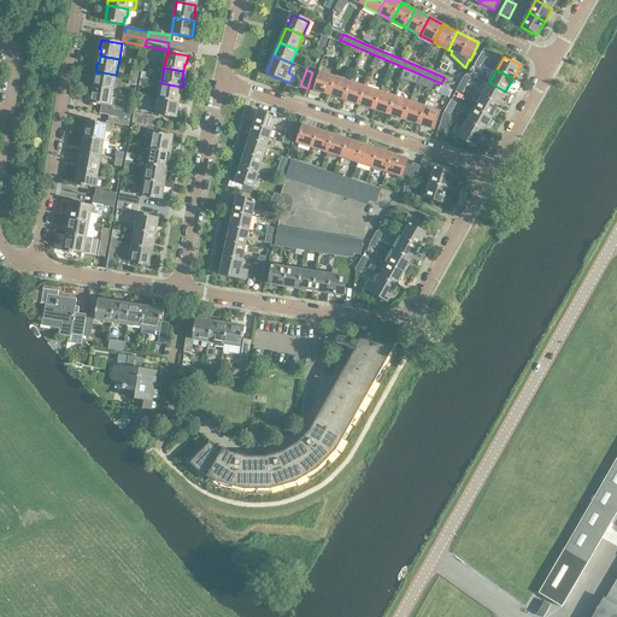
[(95,71),(93,87),(111,89),(112,83),(115,83),(116,75),(95,71)]
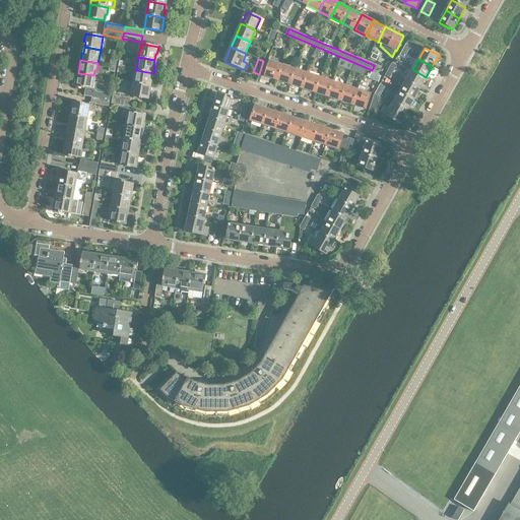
[(265,76),(277,80),(282,65),(270,61),(265,76)]
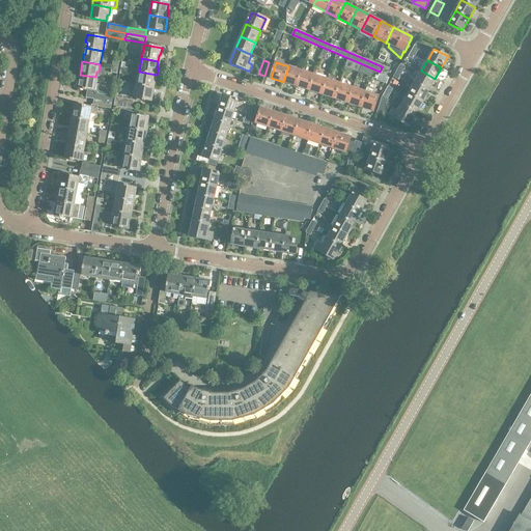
[(399,64),(396,71),(401,74),(404,67),(399,64)]
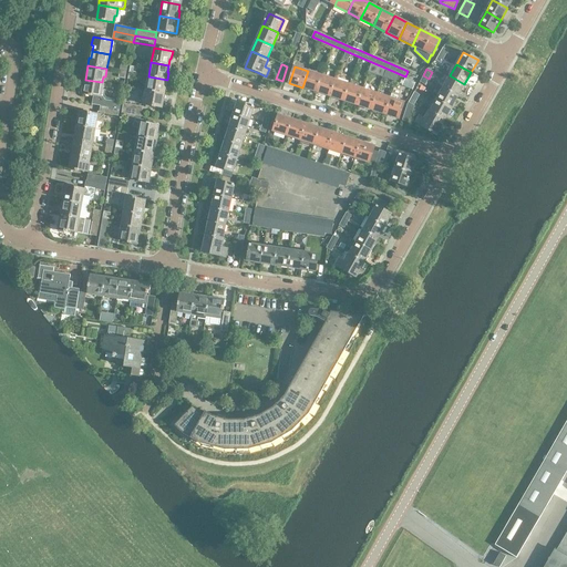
[(308,71),(302,88),(317,92),(322,75),(308,71)]
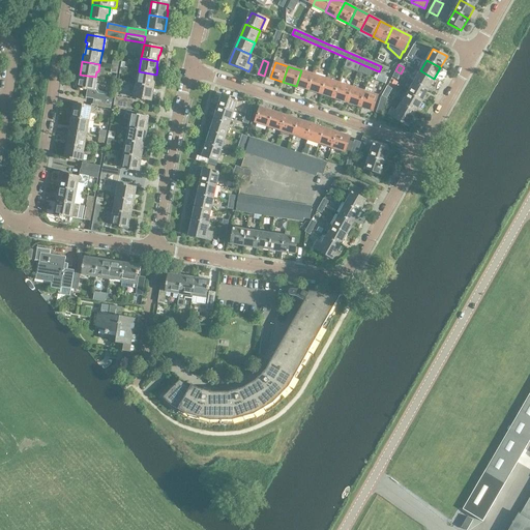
[(301,70),(296,86),(308,90),(314,75),(301,70)]
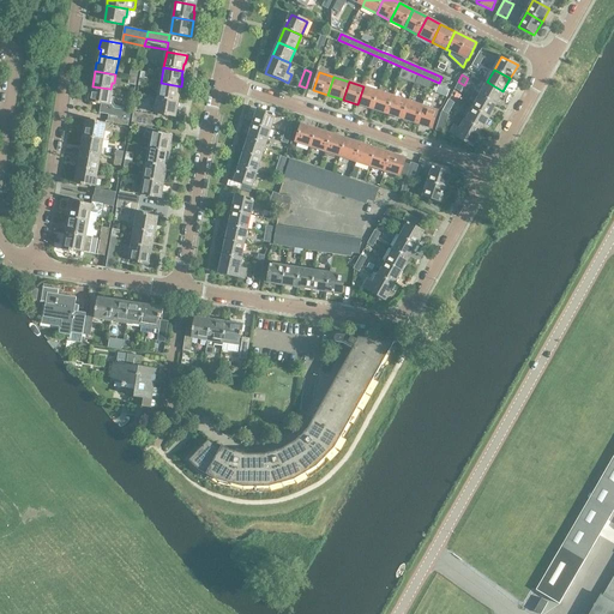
[(458,82),(455,89),(461,91),(464,85),(458,82)]
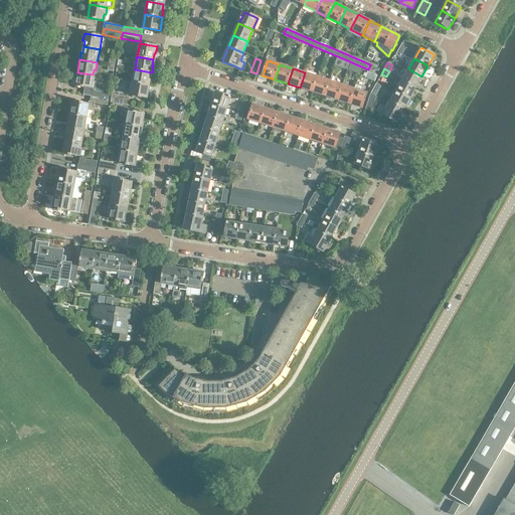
[(408,68),(402,79),(415,88),(421,76),(408,68)]
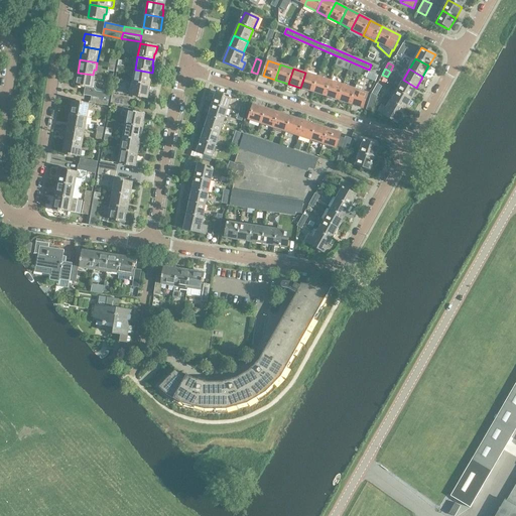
[(135,70),(133,82),(150,85),(152,73),(135,70)]
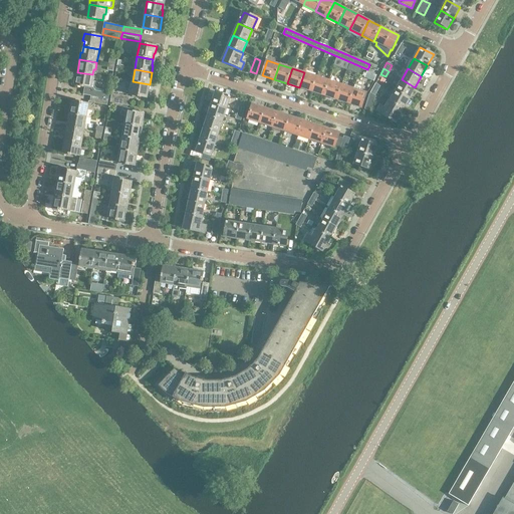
[(77,72),(75,85),(84,86),(83,94),(91,96),(108,99),(109,93),(103,92),(104,90),(96,88),(94,85),(95,81),(93,81),(94,75),(92,74),(77,72)]
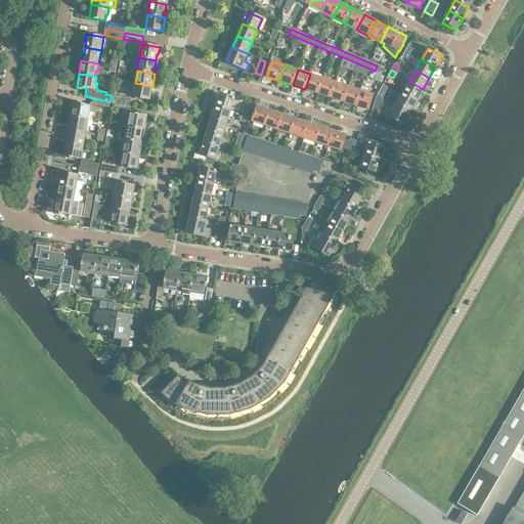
[(310,74),(305,89),(317,94),(322,78),(310,74)]
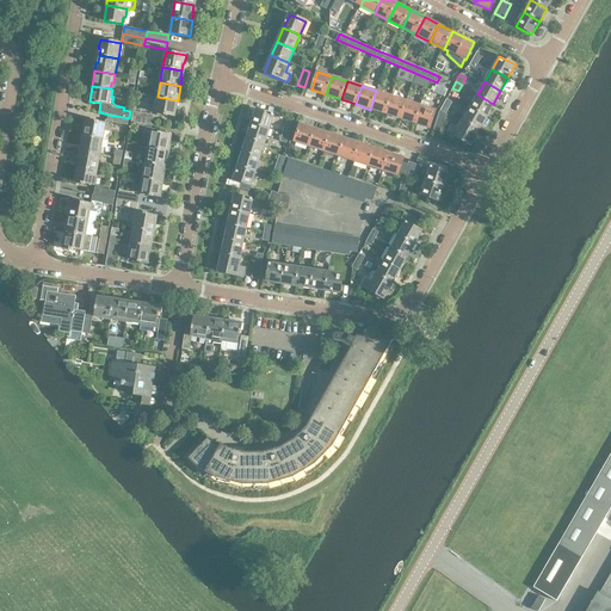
[(446,91),(437,87),(434,94),(444,97),(446,91)]
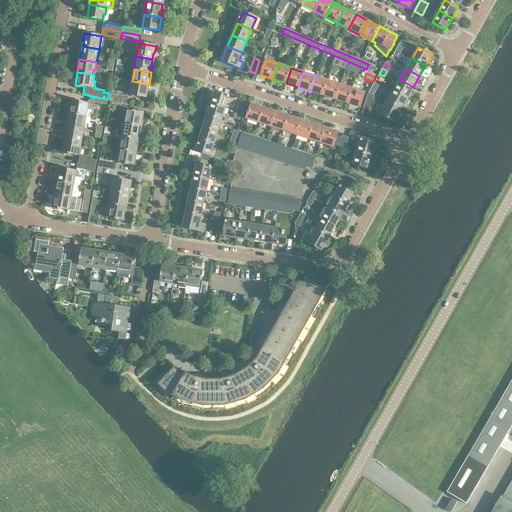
[(327,80),(328,80),(323,96),(335,100),(340,84),(333,82),(335,77),(329,75),(327,80)]
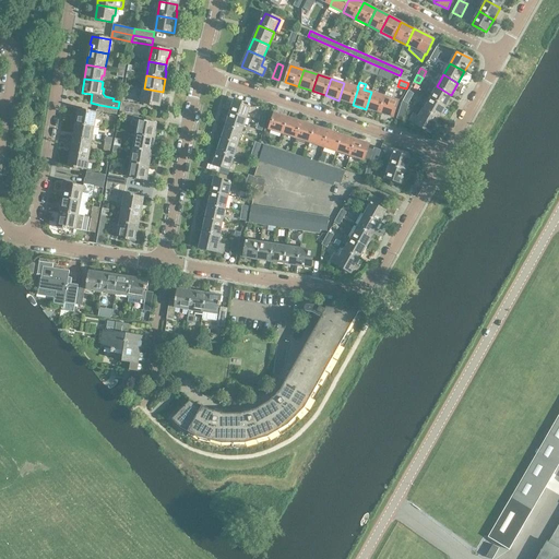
[(358,87),(357,87),(344,83),(339,100),(353,105),(358,87)]
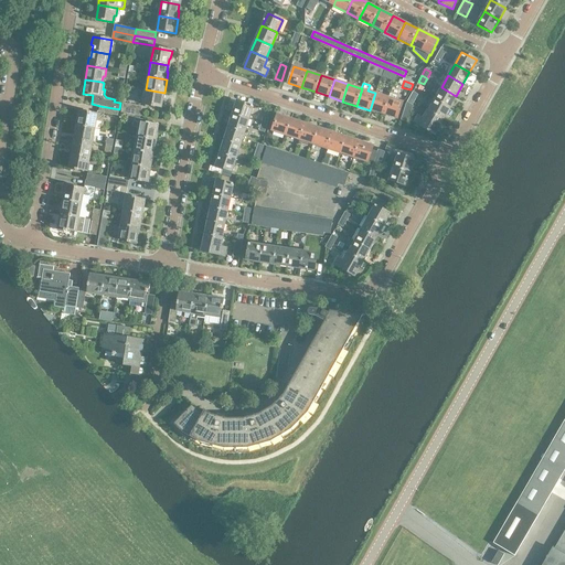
[(441,87),(435,99),(449,107),(456,96),(441,87)]
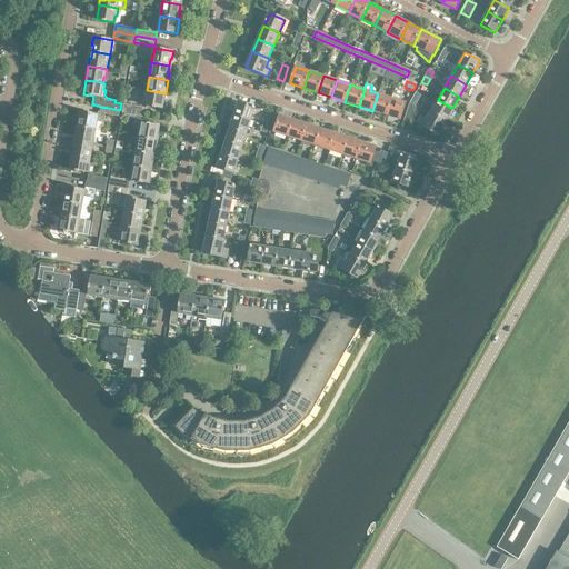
[(147,90),(145,99),(143,105),(162,109),(166,93),(147,90)]
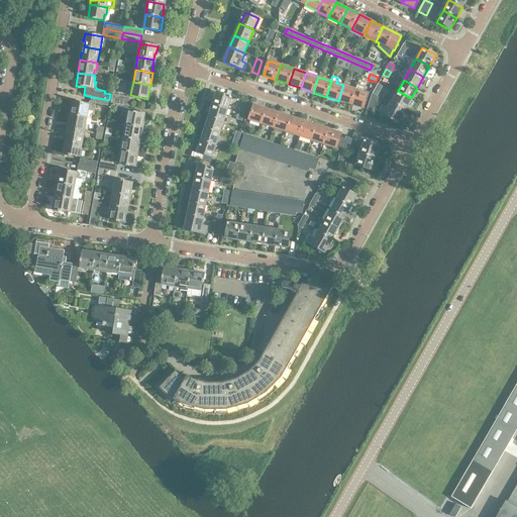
[(378,84),(374,91),(379,94),(383,87),(378,84)]
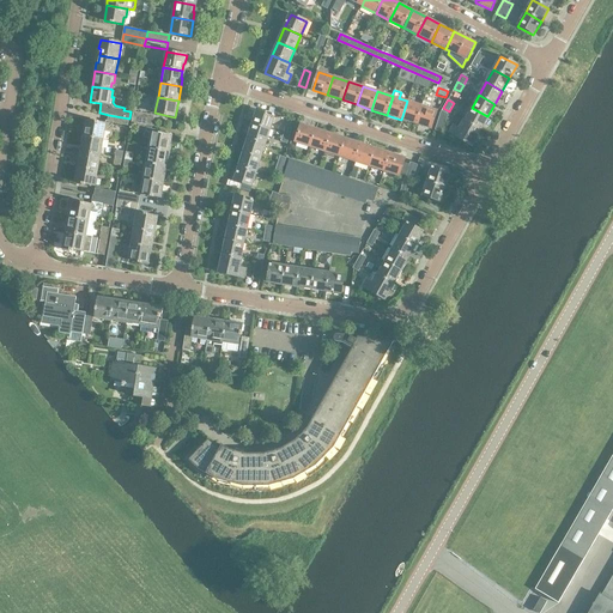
[(407,101),(401,120),(416,125),(422,105),(407,101)]
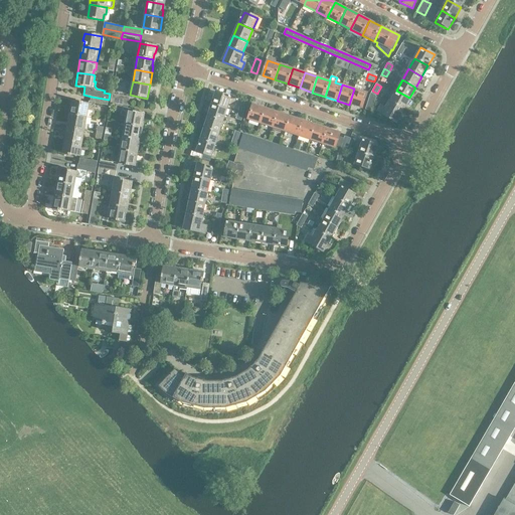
[(356,86),(354,89),(349,105),(362,109),(367,94),(360,91),(361,87),(356,86)]
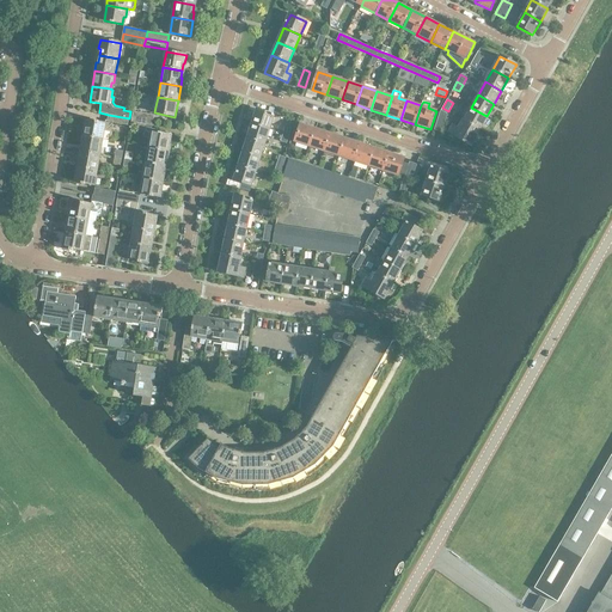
[(440,112),(434,130),(441,133),(447,115),(447,114),(448,111),(442,108),(440,112)]
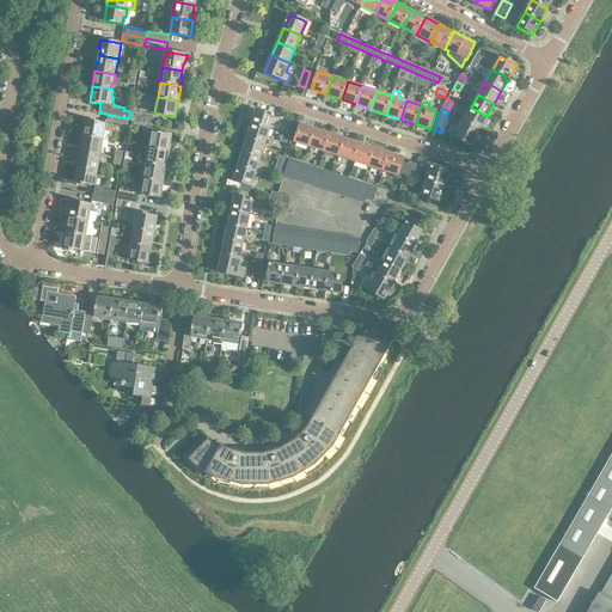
[(471,108),(464,121),(479,129),(487,116),(471,108)]
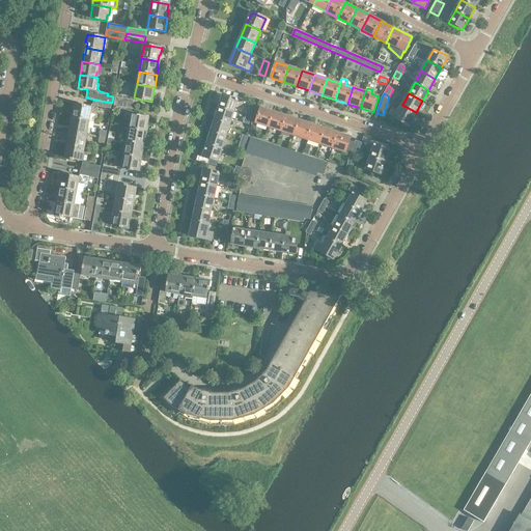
[(223,95),(219,108),(234,113),(239,101),(223,95)]
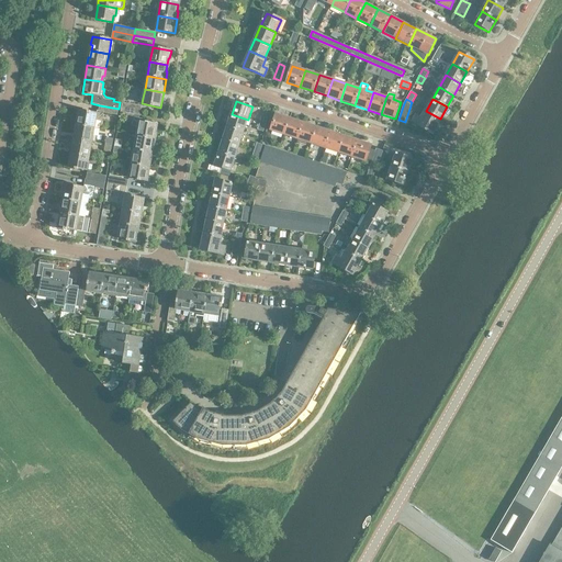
[(122,102),(121,109),(141,112),(142,107),(122,102)]
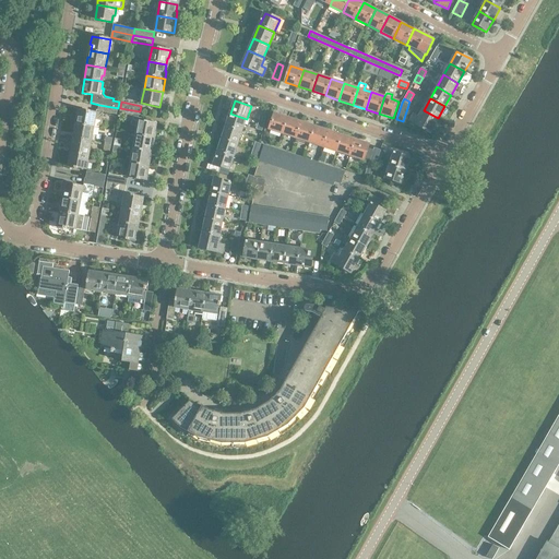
[(79,118),(78,125),(94,128),(96,119),(102,120),(104,113),(117,115),(118,108),(99,105),(98,110),(97,110),(96,114),(79,110),(76,118),(79,118)]
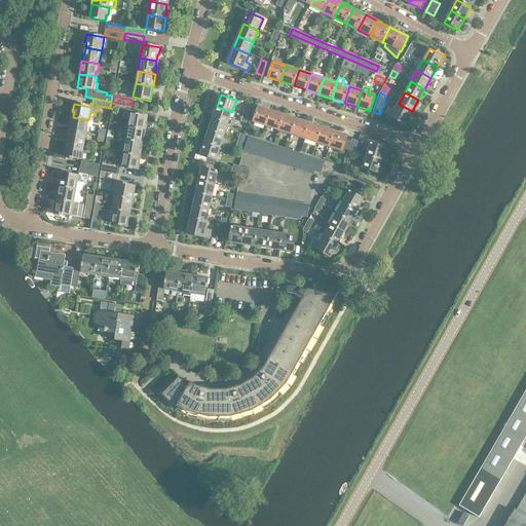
[(132,105),(113,102),(112,108),(124,111),(123,118),(128,119),(127,126),(144,129),(145,123),(146,124),(148,116),(130,113),(130,111),(132,105)]
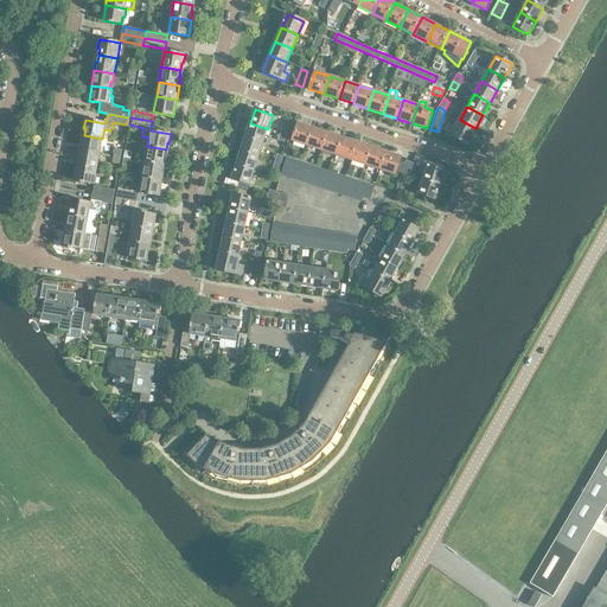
[(475,128),(460,120),(459,119),(454,127),(449,125),(445,132),(453,138),(455,134),(468,141),(475,128)]
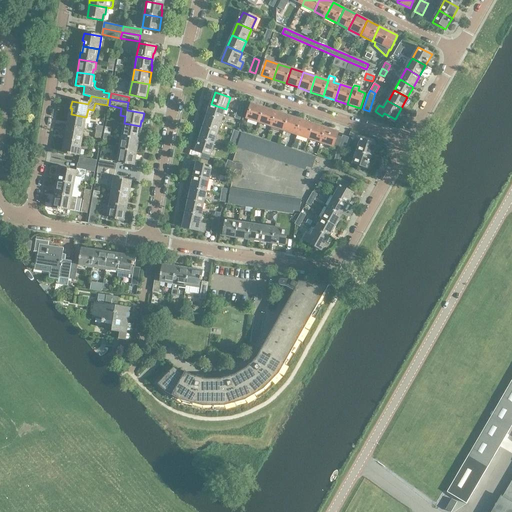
[(211,104),(208,116),(222,120),(226,109),(211,104)]
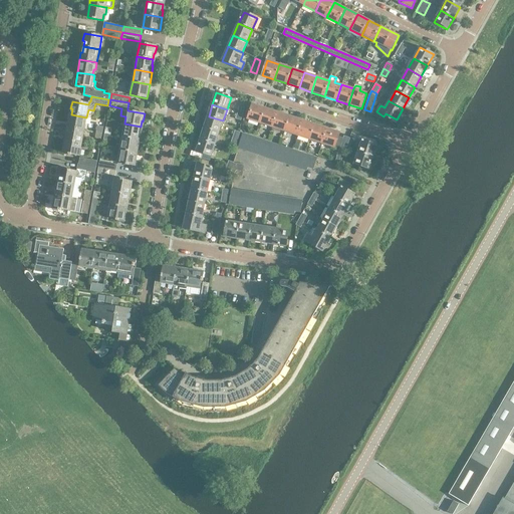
[(247,119),(260,123),(265,108),(252,104),(247,119)]
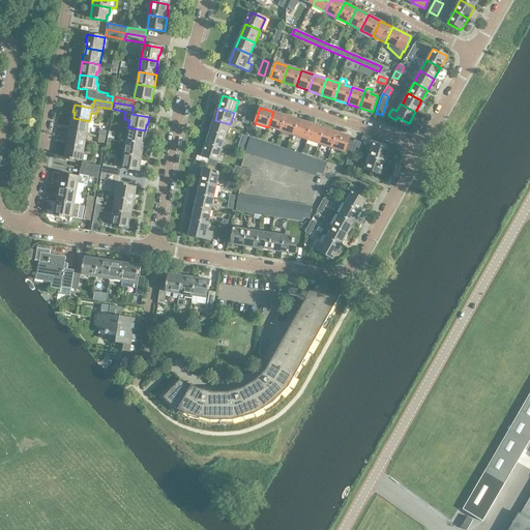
[(273,112),(268,127),(281,131),(286,116),(273,112)]
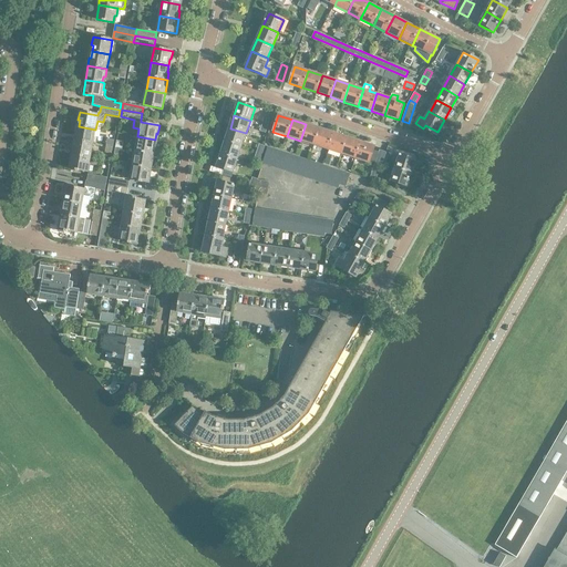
[(306,124),(300,141),(315,145),(320,129),(306,124)]
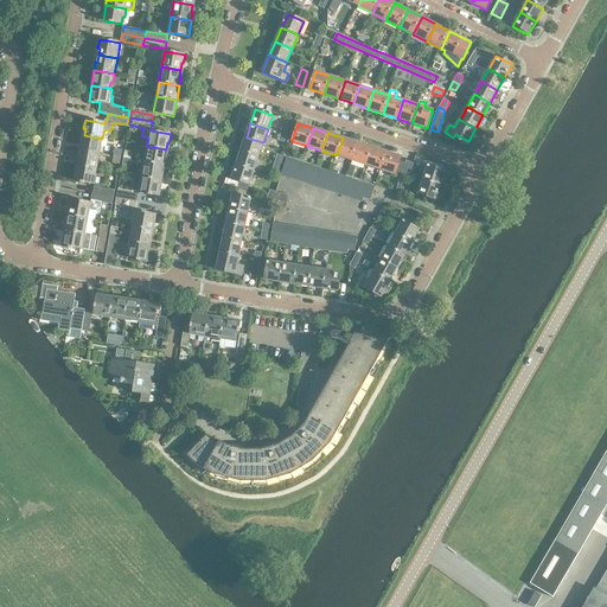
[(80,149),(100,153),(102,139),(84,135),(83,141),(81,141),(80,149)]
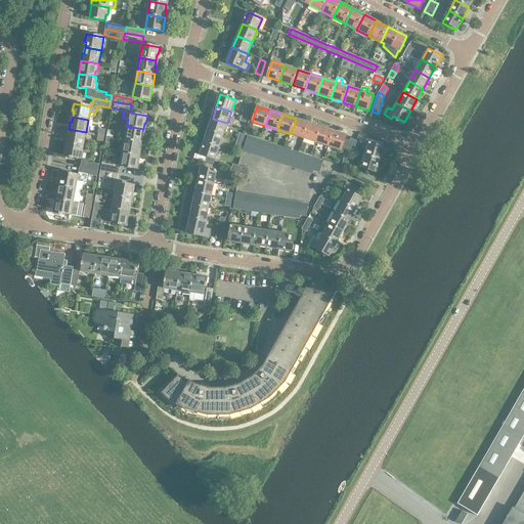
[(213,119),(209,130),(223,135),(227,123),(213,119)]
